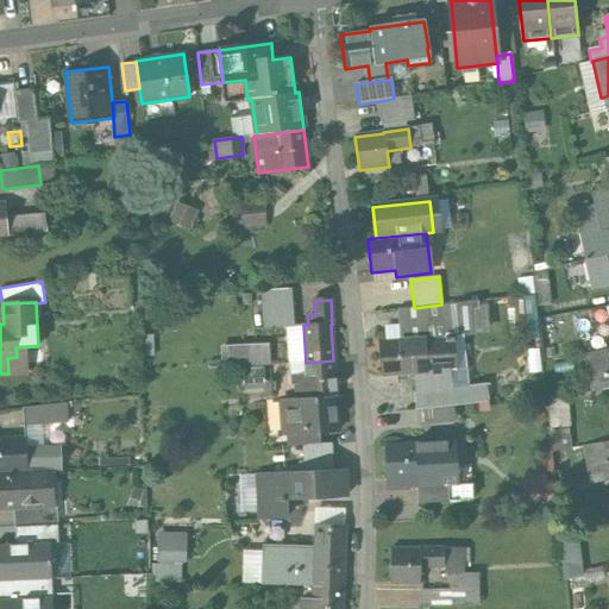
[(471,303),(397,311),(400,343),(445,339),(445,337),(454,337),(472,336),(471,303)]
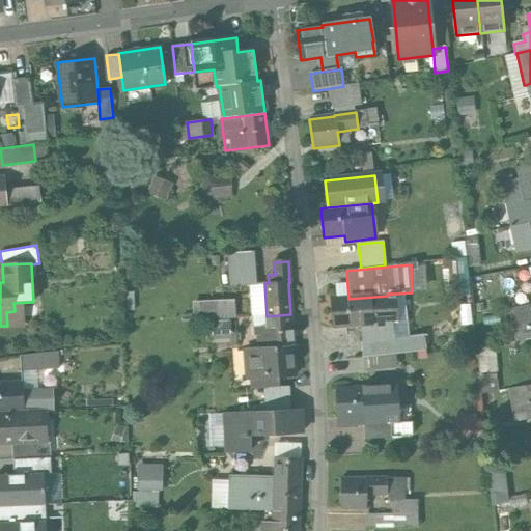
[(348,299),(330,300),(332,328),(358,327),(364,327),(366,343),(392,340),(392,339),(388,300),(397,300),(396,294),(388,294),(388,296),(348,299)]
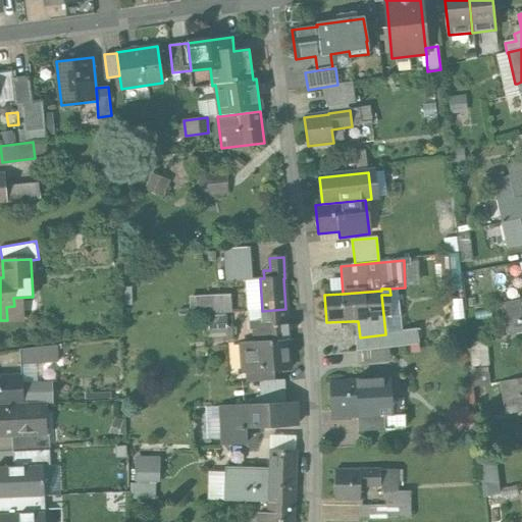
[(238,294),(196,293),(196,326),(238,327),(238,294)]
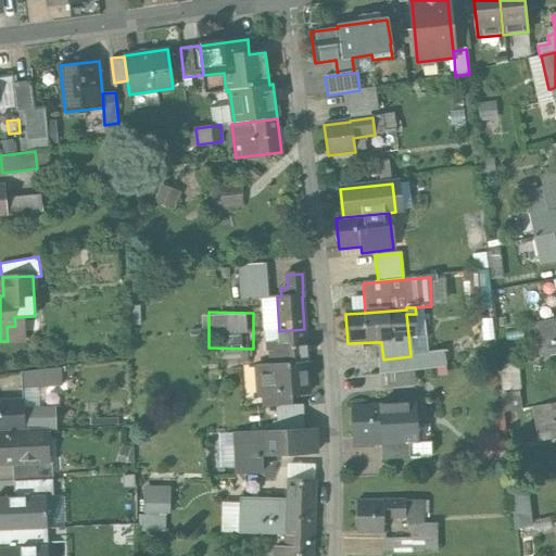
[(304,329),(279,331),(280,349),(269,350),(270,364),(257,365),(261,394),(306,391),(304,361),(306,361),(304,329)]
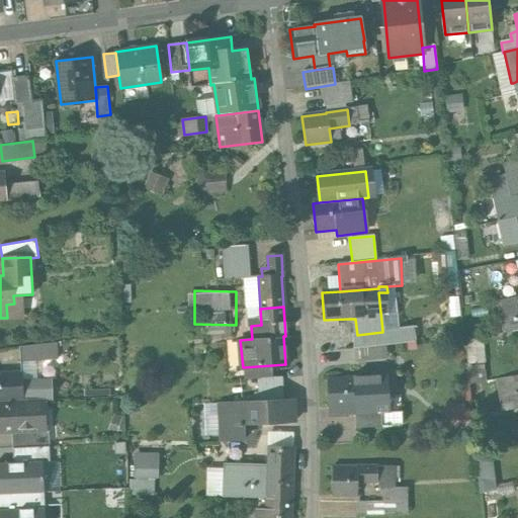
[(357,335),(351,335),(352,349),(415,342),(413,327),(382,331),(382,332),(357,335)]
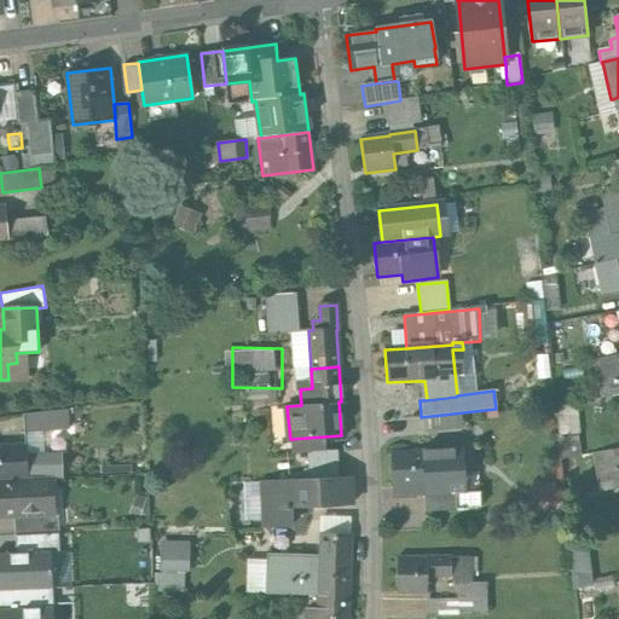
[(22,434),(22,445),(22,457),(44,456),(42,433),(67,431),(64,411),(19,416),(22,434)]
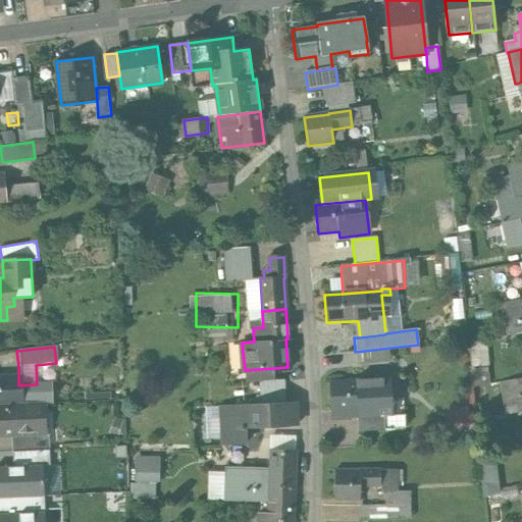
[(18,375),(0,376),(0,405),(42,403),(54,403),(53,383),(37,384),(18,385),(18,375)]
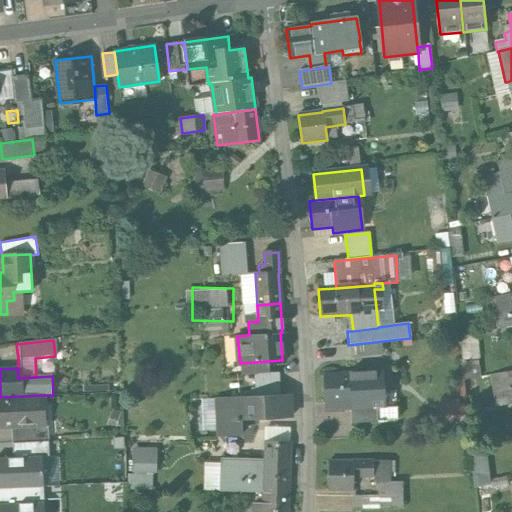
[(380,372),(349,373),(349,375),(325,376),(326,405),(342,404),(342,412),(350,411),(370,410),(370,407),(369,389),(381,388),(380,372)]
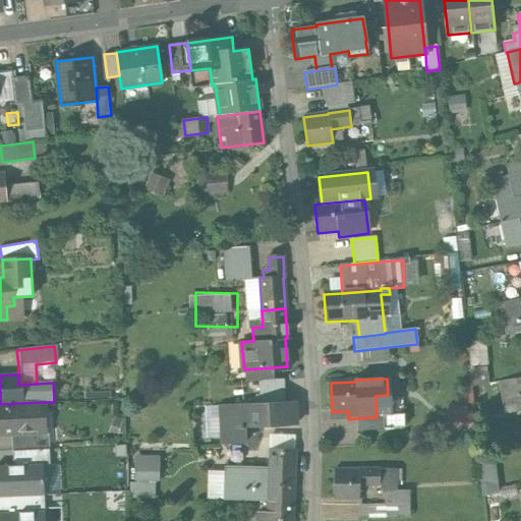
[(284,382),(259,383),(259,405),(285,404),(284,382)]
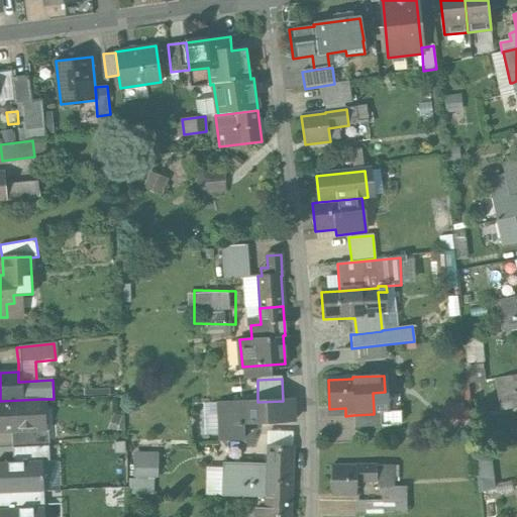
[(41,399),(0,401),(0,427),(7,428),(7,432),(12,432),(38,431),(38,430),(38,422),(42,422),(41,399)]
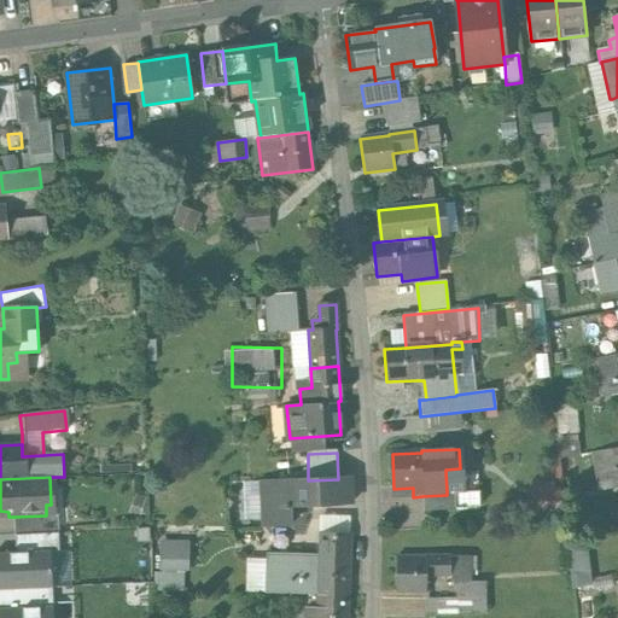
[(308,481),(261,482),(262,529),(289,529),(289,509),(350,507),(349,479),(338,479),(308,481)]
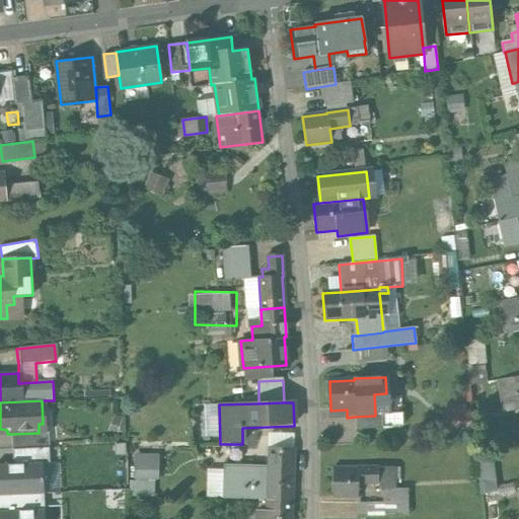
[(375,416),(355,417),(356,430),(381,429),(380,413),(375,413),(375,416)]
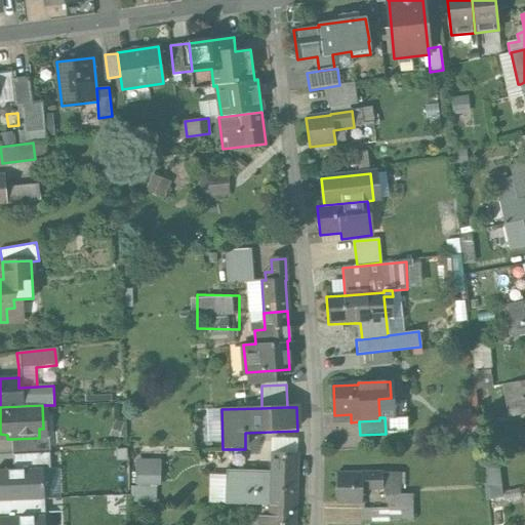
[(39,438),(12,439),(13,454),(50,453),(49,437),(39,437),(39,438)]
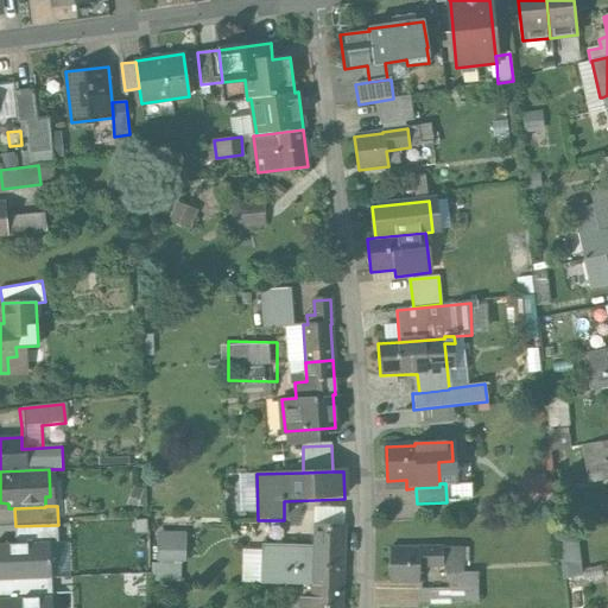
[(58,543),(58,525),(16,526),(16,544),(50,543),(58,543)]
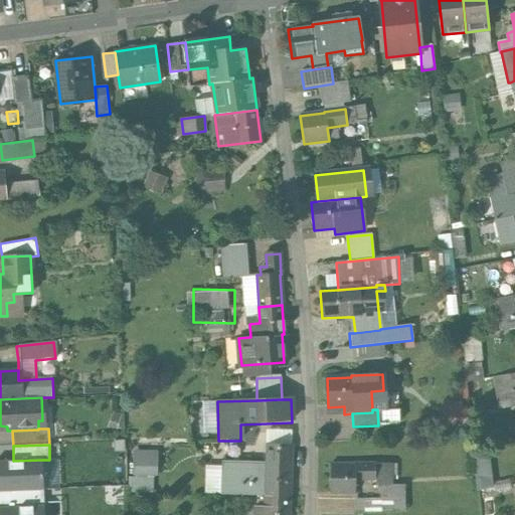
[(266,447),(266,466),(221,465),(221,495),(265,496),(265,497),(289,498),(291,448),(266,447)]
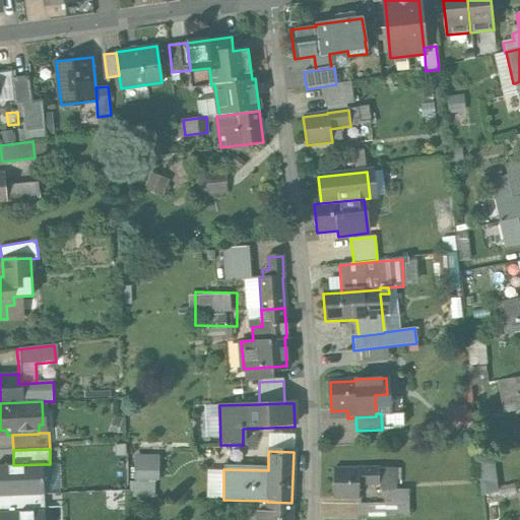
[(139,452),(139,477),(166,477),(167,453),(139,452)]
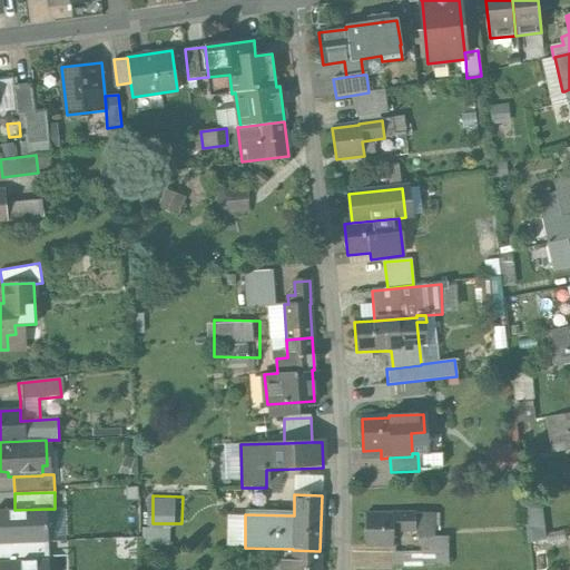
[(549,500),(529,503),(534,541),(554,539),(549,500)]
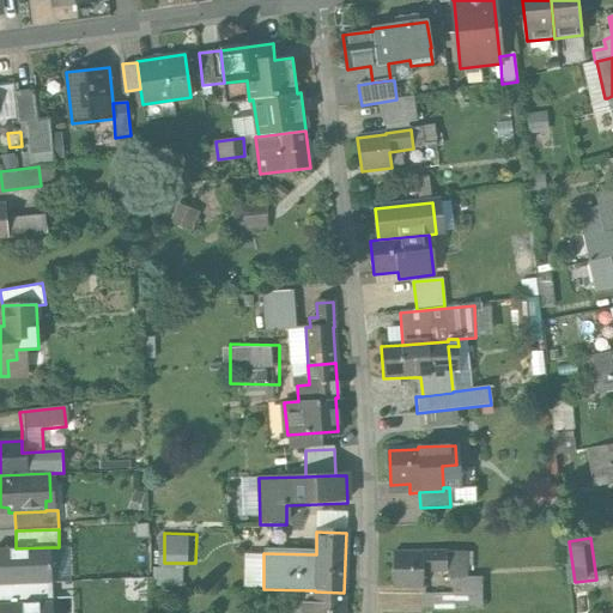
[(16,548),(0,548),(0,584),(29,584),(53,583),(50,547),(16,548)]
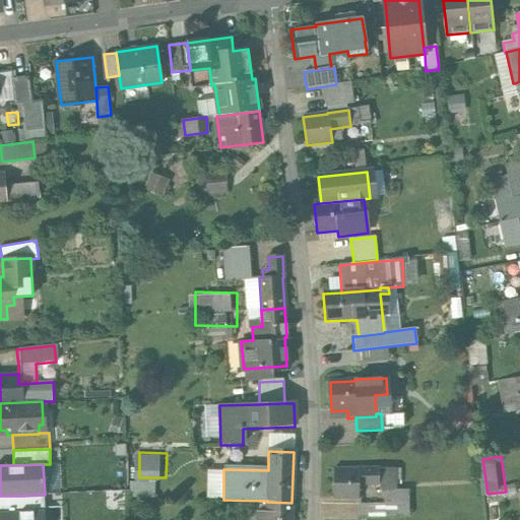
[(358,468),(358,469),(332,469),(332,499),(359,499),(359,484),(379,484),(379,468),(358,468)]
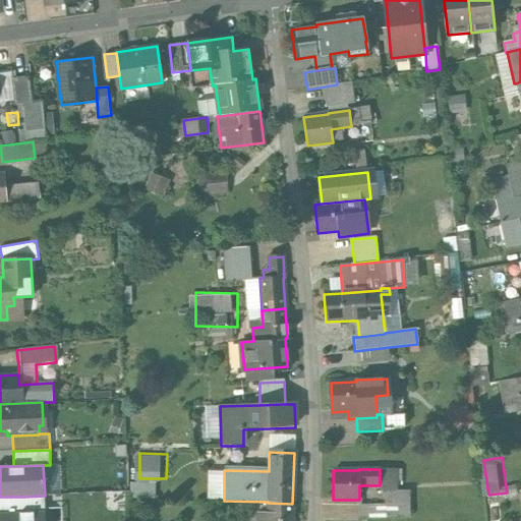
[(396,485),(396,469),(380,469),(380,485),(396,485)]
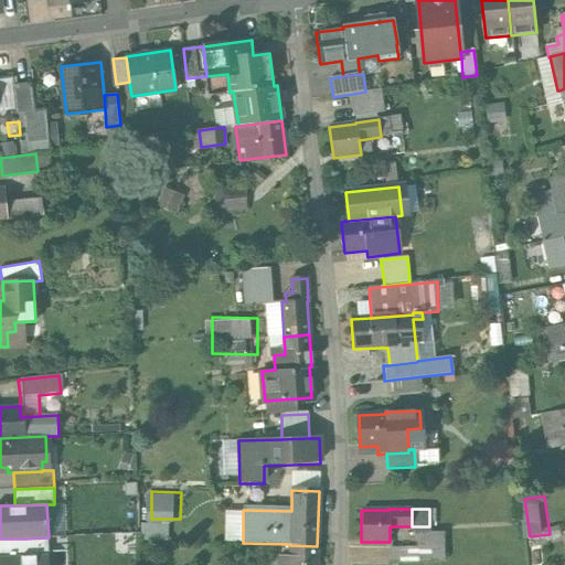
[(49,537),(27,539),(28,556),(50,555),(49,551),(49,537)]
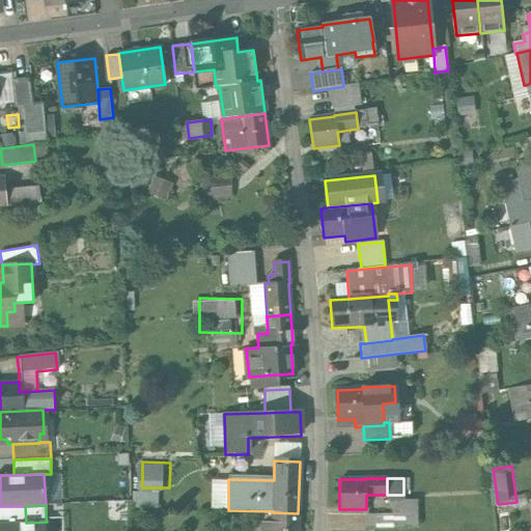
[(0,523),(26,523),(25,506),(0,506),(0,523)]
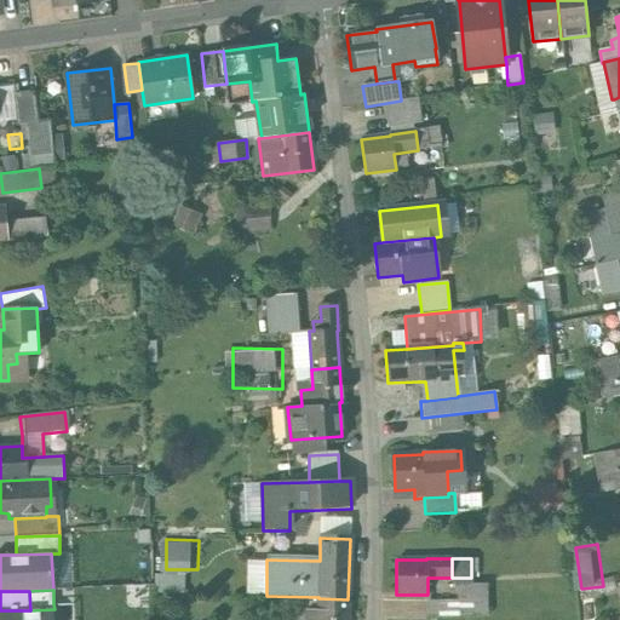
[(346,619),(348,600),(319,598),(317,609),(308,609),(306,619),(346,619)]
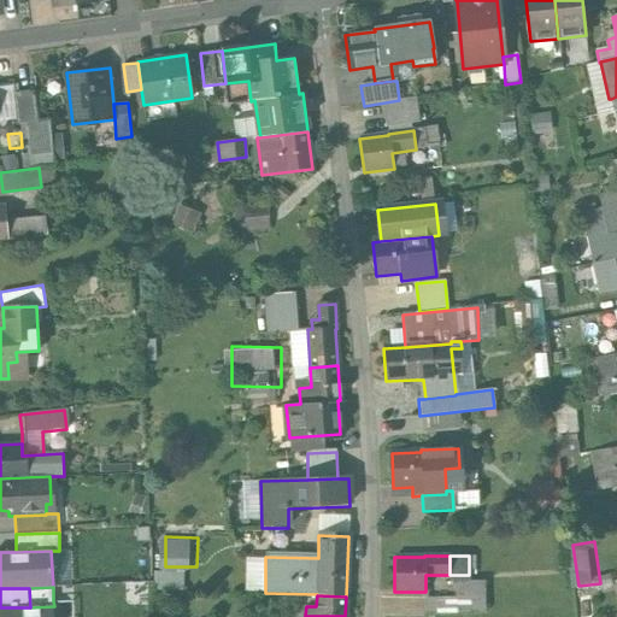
[(54,616),(74,616),(74,601),(53,601),(54,606),(54,616)]
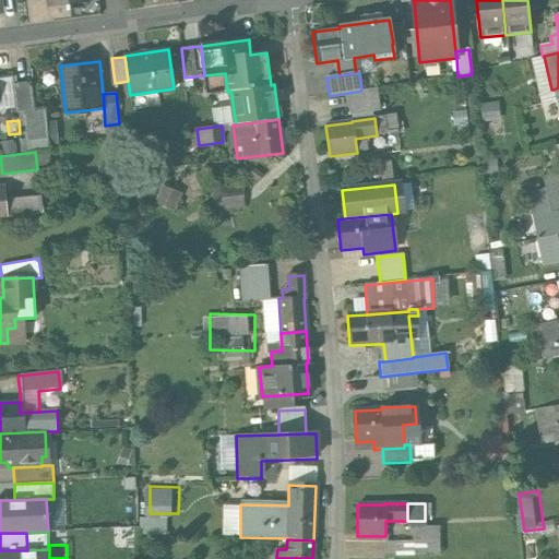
[(27,550),(0,550),(0,558),(49,558),(49,549),(27,550)]
